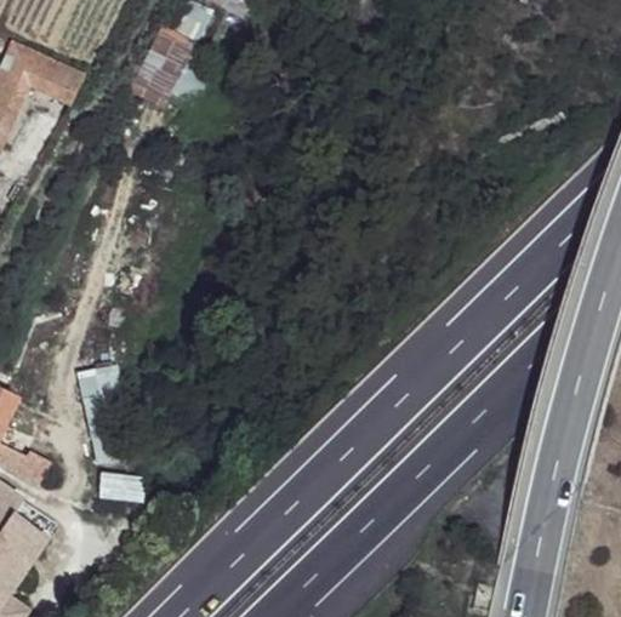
[(214,0),(239,18),(251,0),(214,0)]
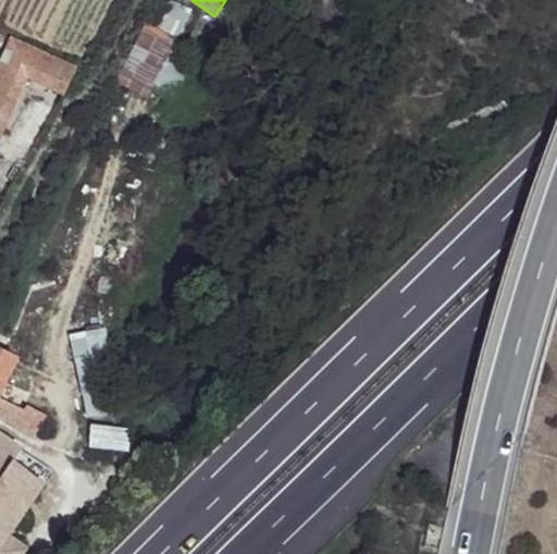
[(162,22),(177,29),(187,11),(173,3),(162,22)]
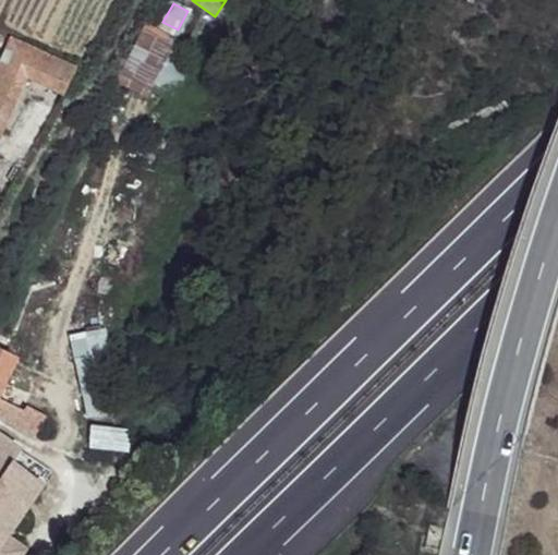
[(194,61),(171,48),(177,37),(147,21),(122,67),(176,95),(194,61)]
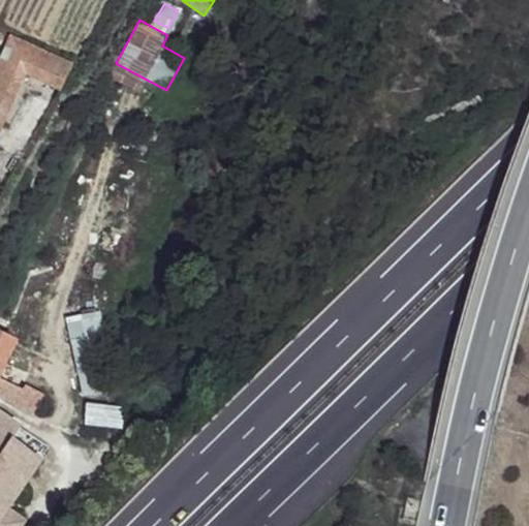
[(38,85),(52,54),(9,34),(0,54),(0,116),(18,76),(38,85)]
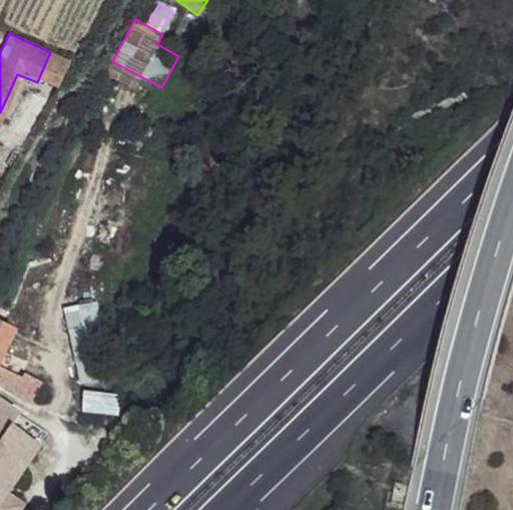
[(100,301),(68,304),(74,381),(106,379),(100,301)]
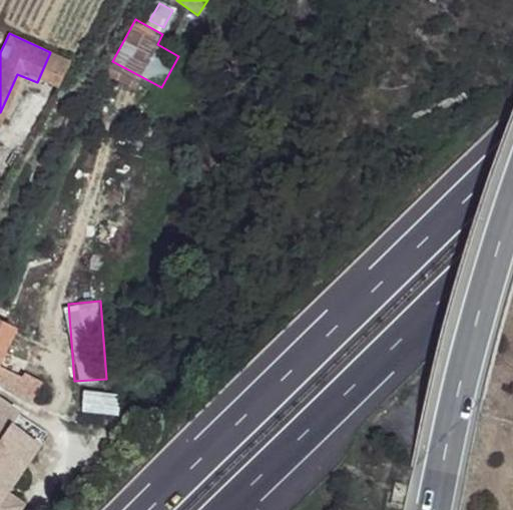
[(0,356),(9,334),(0,328),(0,356)]
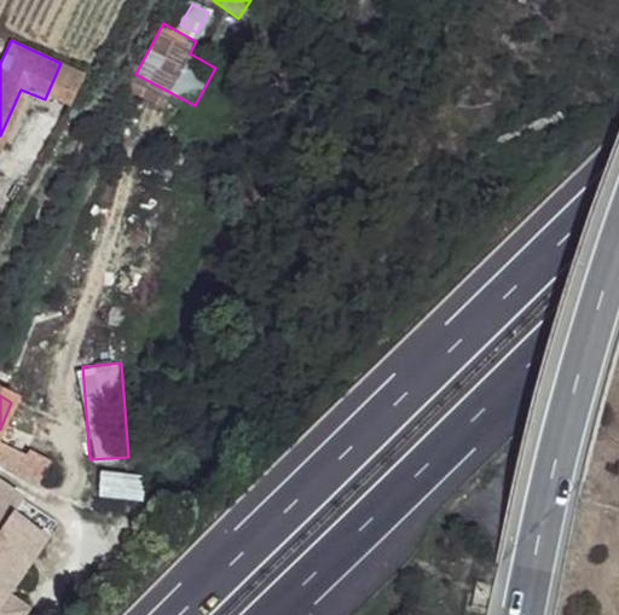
[(99,497),(142,498),(143,473),(100,471),(99,497)]
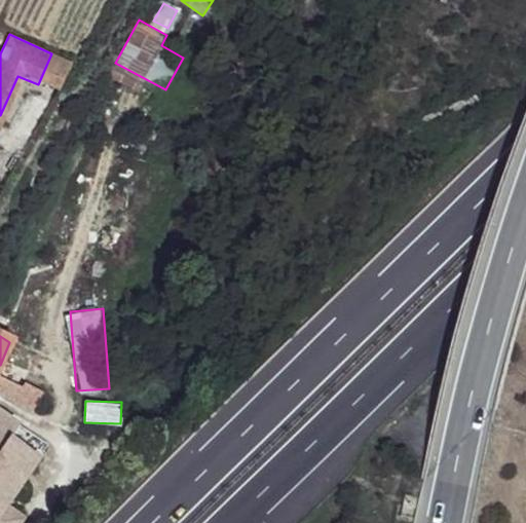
[(16,427),(0,417),(0,522),(15,522),(21,517),(5,503),(36,458),(19,447),(26,439),(16,427)]
